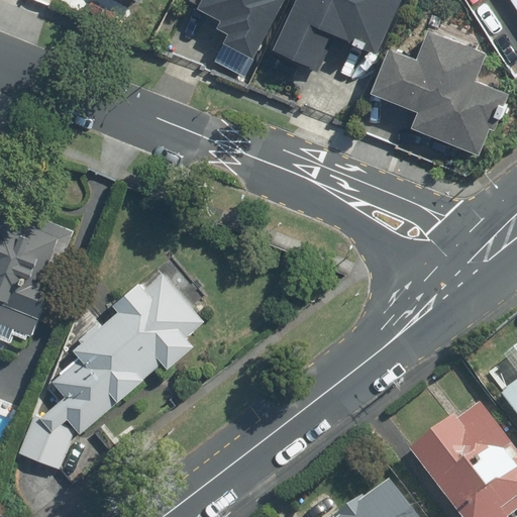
[(189,0),(189,1),(198,6),(196,9),(219,21),(216,28),(227,34),(222,43),(223,44),(214,62),(244,78),(285,0),(189,0)]
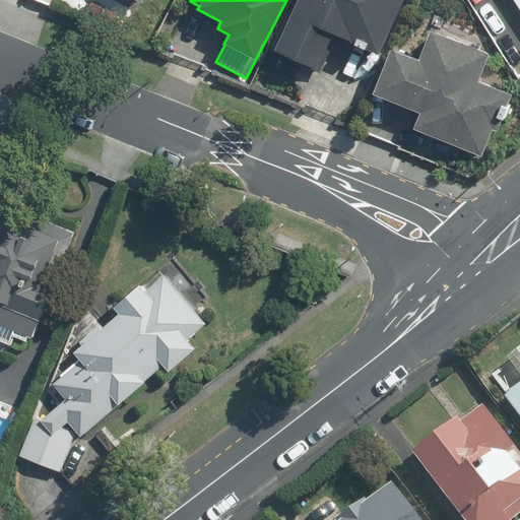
[(297,0),(273,51),(319,72),(336,35),(379,55),(403,0),(297,0)]
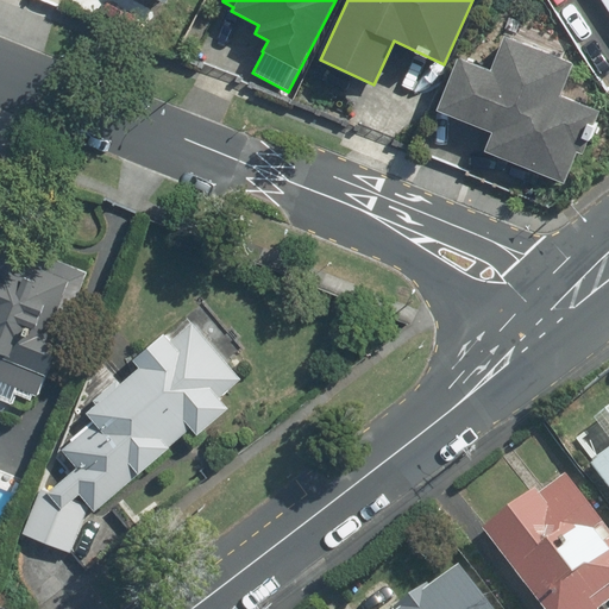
[(458,57),(437,111),(491,133),(483,152),(564,184),(577,154),(582,155),(600,112),(560,95),(573,63),(504,36),(490,70),(458,57)]
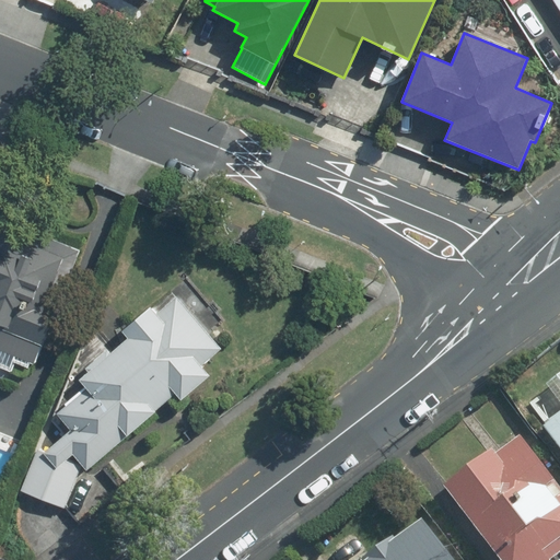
[(42,359),(86,245),(0,210),(0,362),(18,370),(24,352),(42,359)]
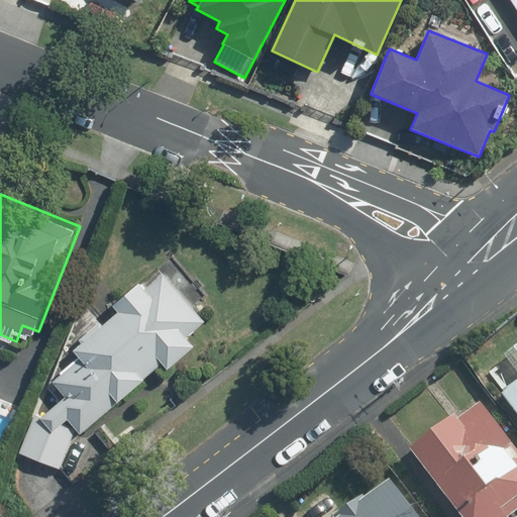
[(214,318),(169,267),(83,343),(89,350),(63,374),(72,393),(47,415),(59,427),(73,415),(87,430),(214,318)]
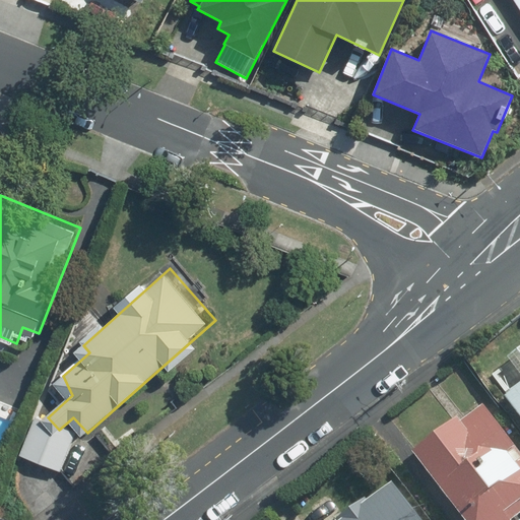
[(519,519),(519,441),(489,400),(420,451),(471,519),(519,519)]
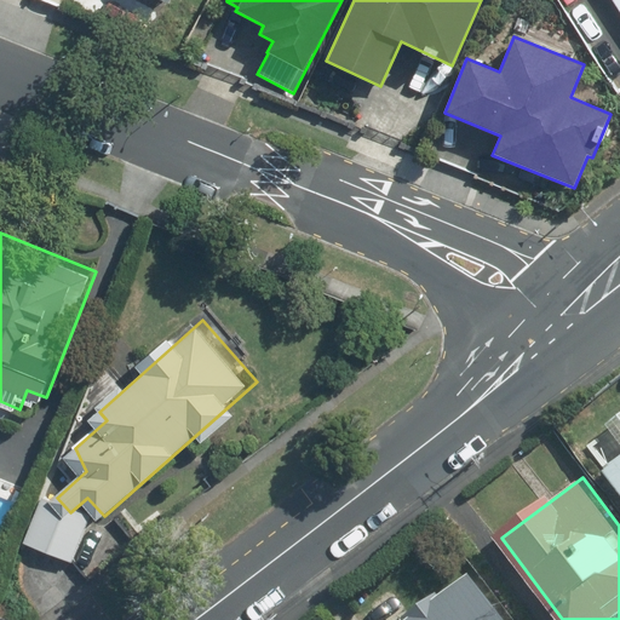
[(516,619),(480,573),(417,619),(516,619)]
